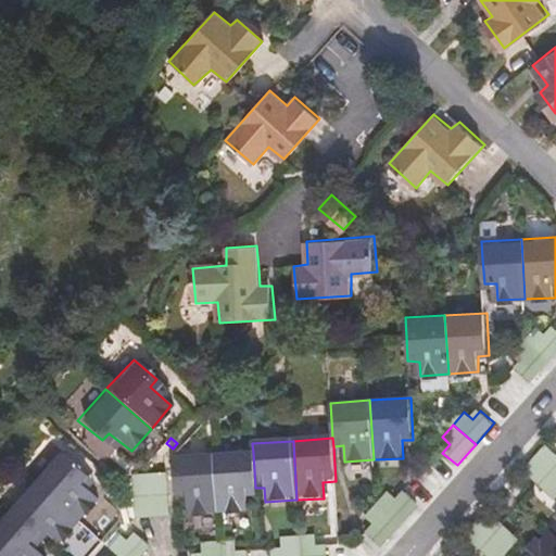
[(426,445),(414,446),(415,460),(427,462),(426,445)]
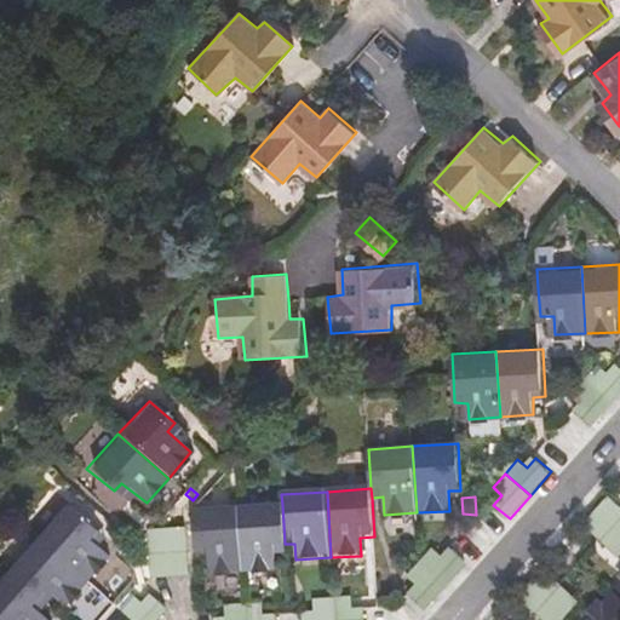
[(592,514),(619,539),(619,512),(606,499),(592,514)]
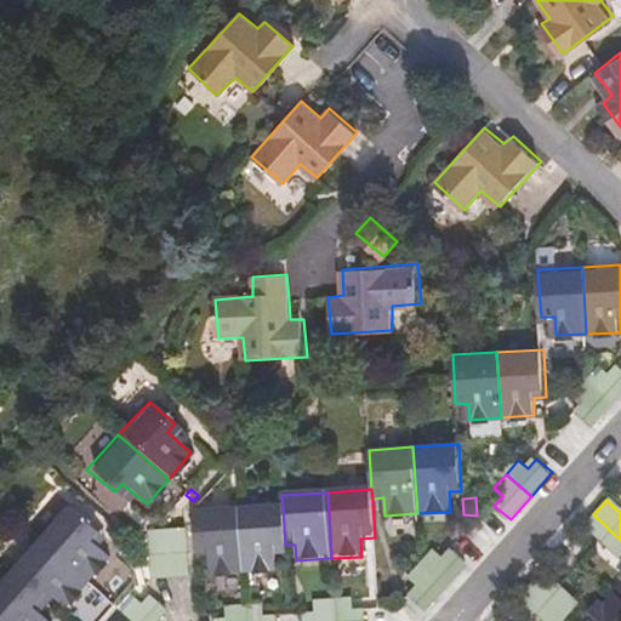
[(283,506),(238,510),(241,575),(272,574),(272,554),(285,553),(285,545),(283,506)]
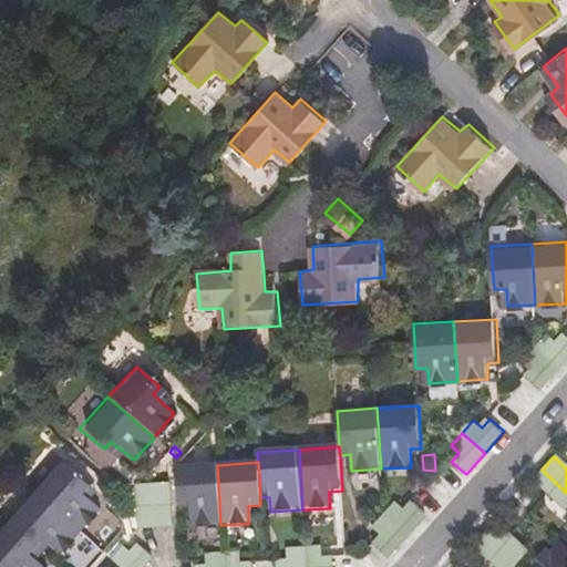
[(61,463),(33,493),(79,534),(101,509),(85,496),(92,490),(61,463)]
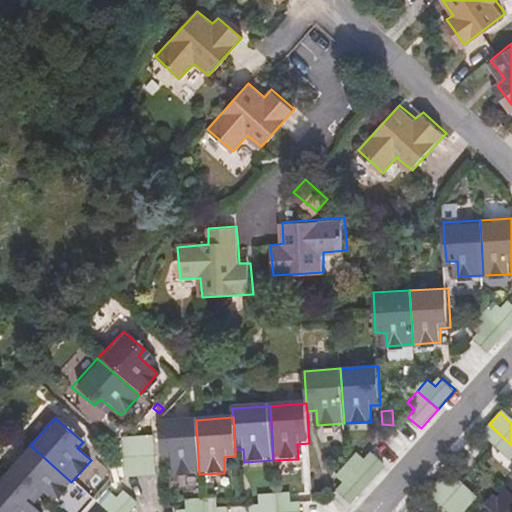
[(196,420),(158,423),(161,463),(167,463),(168,476),(199,474),(196,420)]
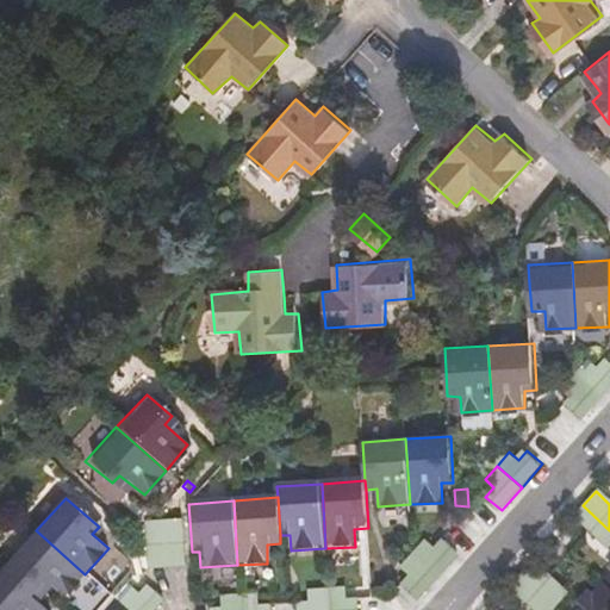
[(607,548),(609,545),(609,530),(583,505),(572,517),(607,548)]
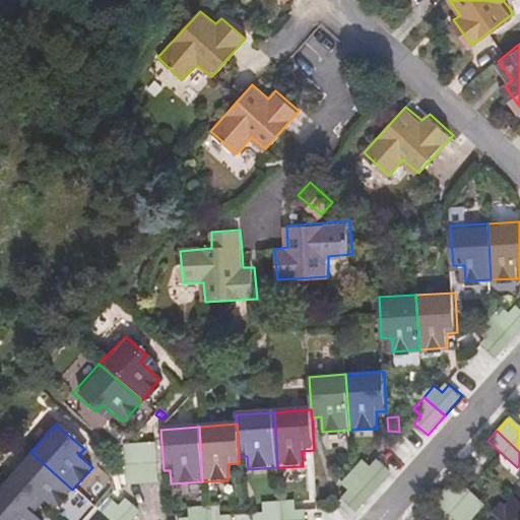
[(138,446),(141,484),(153,483),(152,445),(138,446)]
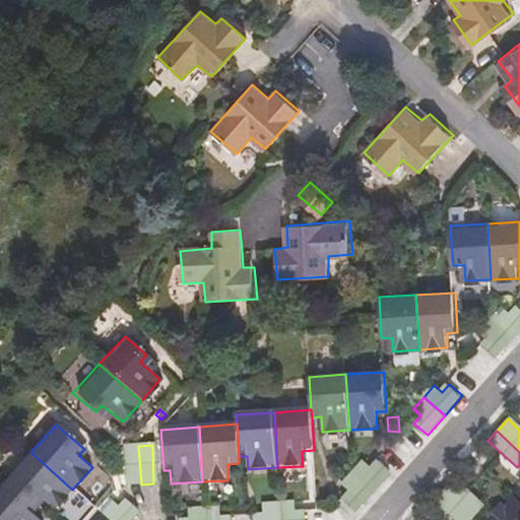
[(125,447),(126,484),(141,484),(138,446),(125,447)]
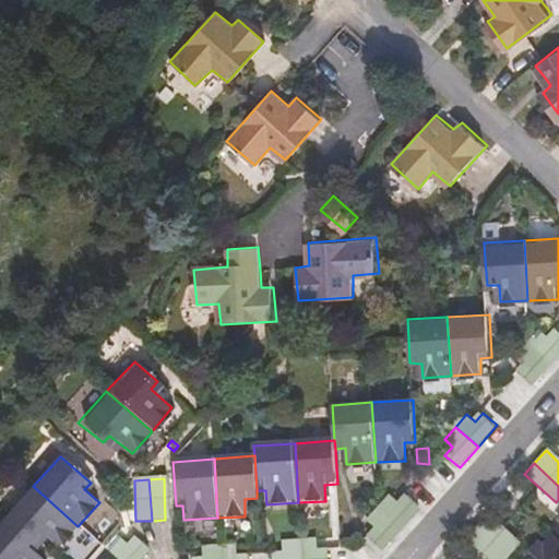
[(78,526),(33,486),(6,516),(37,544),(44,537),(58,548),(78,526)]
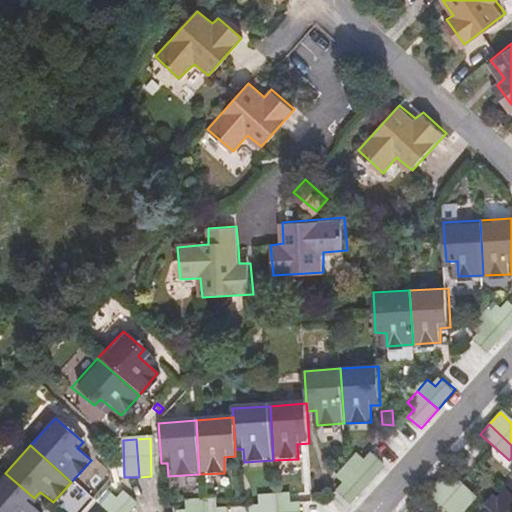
[(5,473),(0,478),(0,511),(35,511),(28,505),(34,498),(5,473)]
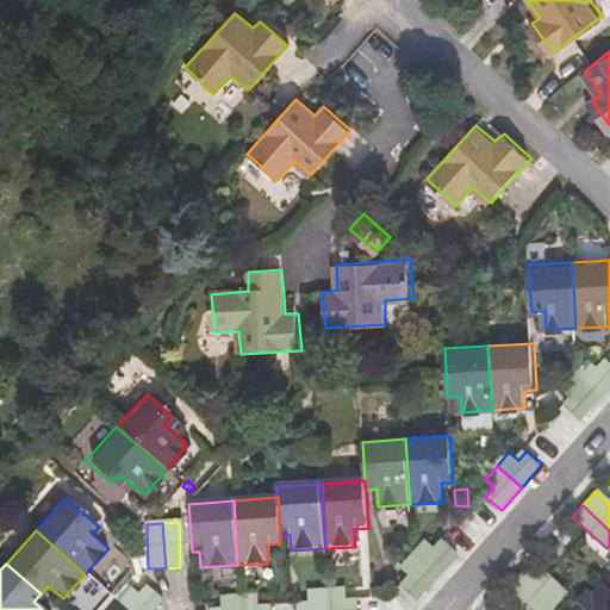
[(520,577),(552,607),(564,595),(530,564),(520,577)]
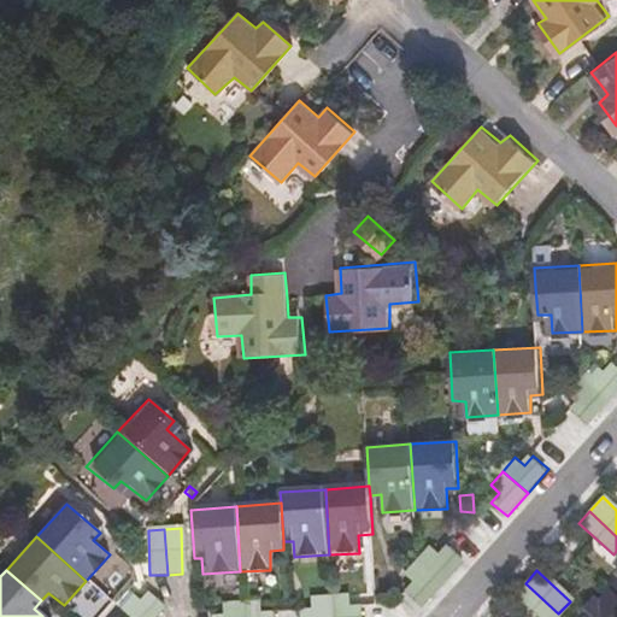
[(534,616),(554,616),(558,613),(526,583),(512,597),(534,616)]
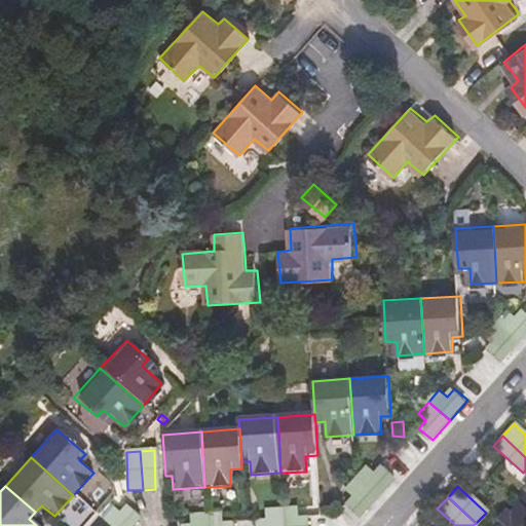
[(134,525),(141,519),(123,505),(116,515),(108,509),(100,519),(107,525),(134,525)]
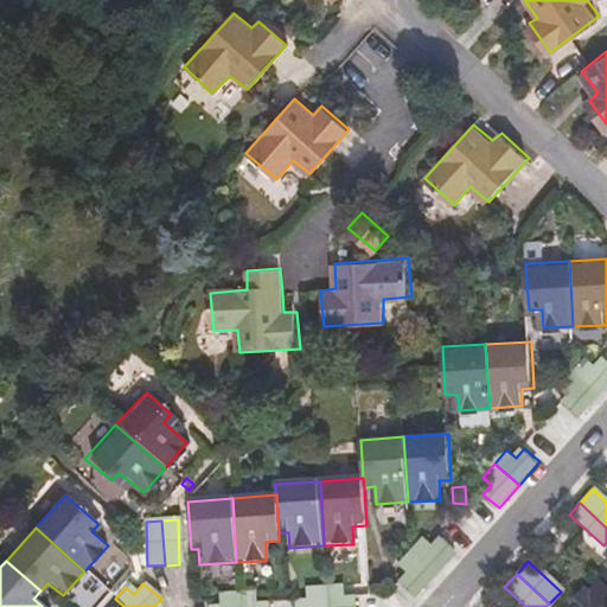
[(606,606),(606,592),(598,583),(586,595),(577,605),(575,606),(606,606)]
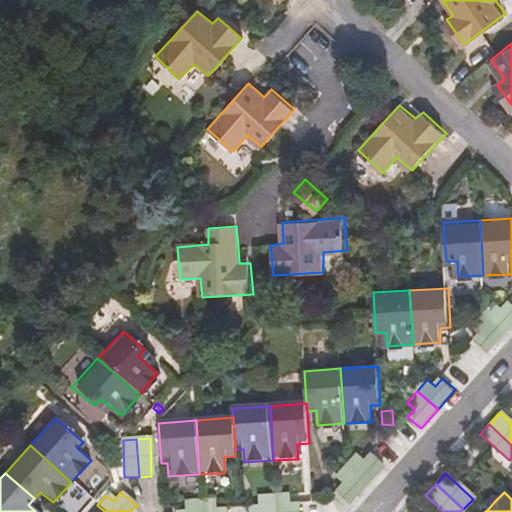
[(289,496),(276,497),(277,511),(301,511),(301,506),(290,506),(289,496)]
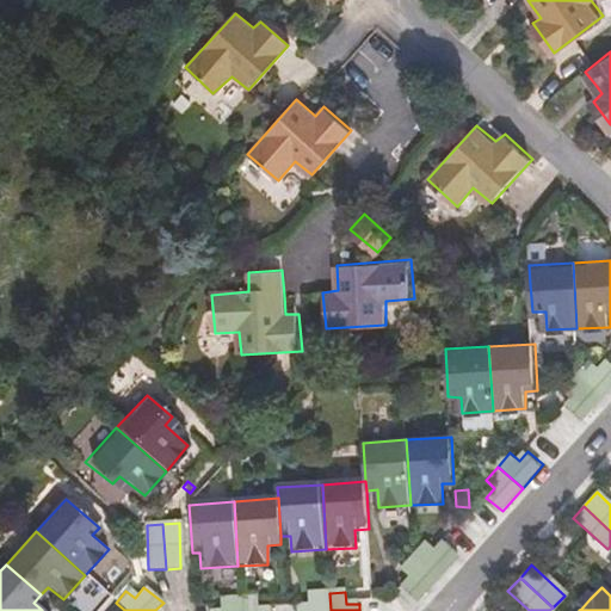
[(312,606),(298,608),(298,610),(331,610),(329,593),(310,594),(312,606)]
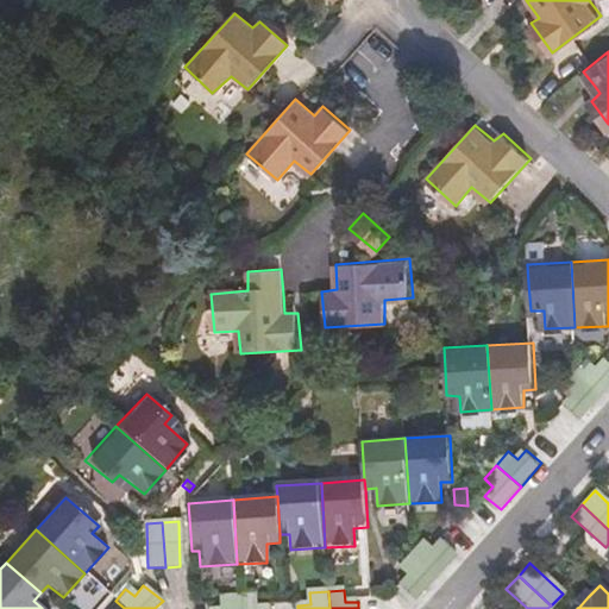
[(579,607),(588,597),(581,592),(572,602),(579,607)]
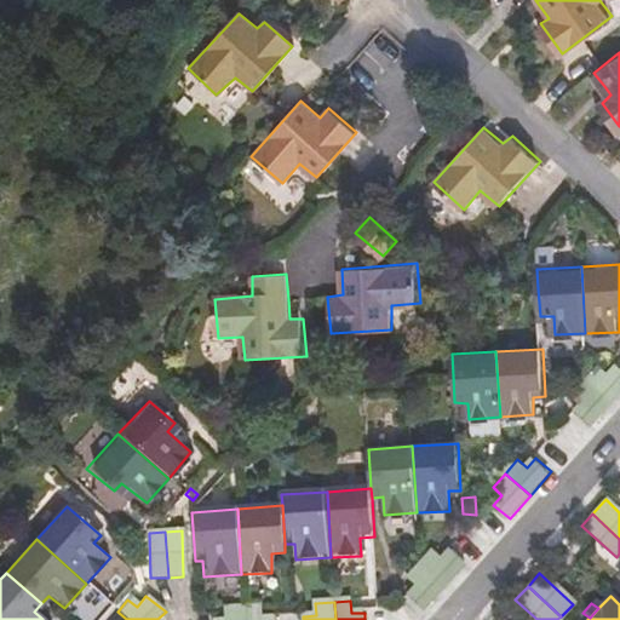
[(258,607),(244,608),(244,619),(277,619),(277,618),(260,619),(258,607)]
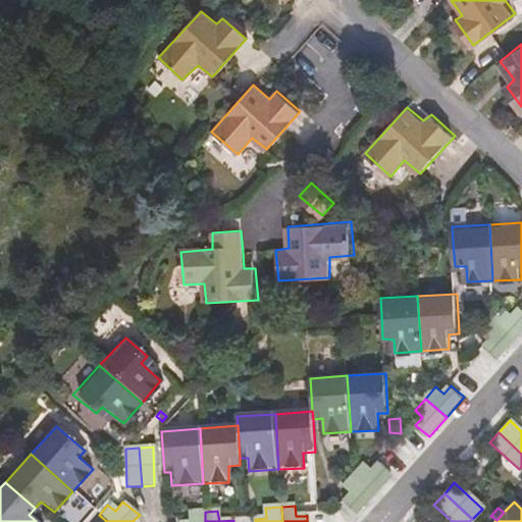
[(190,521),(205,521),(205,512),(189,513),(190,521)]
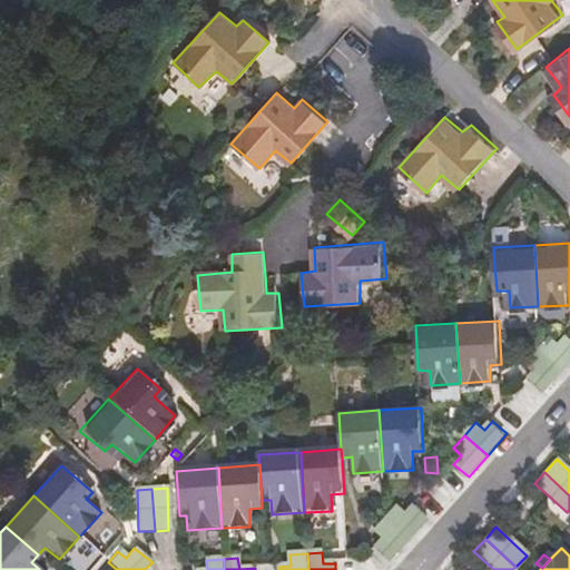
[(96,569),(116,569),(108,562),(106,560),(96,569)]
